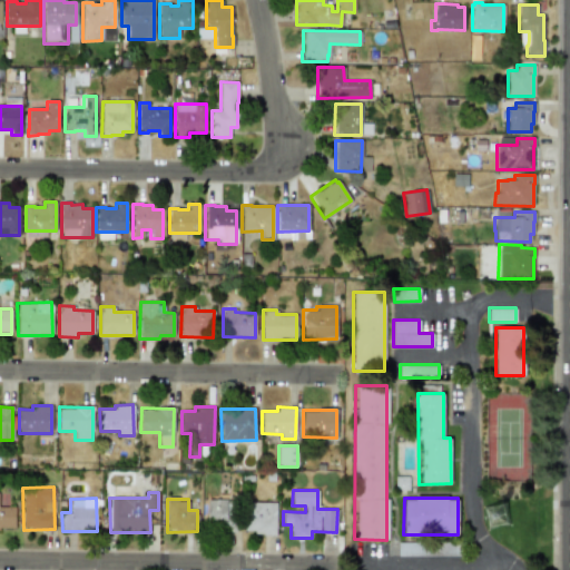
[(207,499),(206,528),(235,529),(236,500),(207,499)]
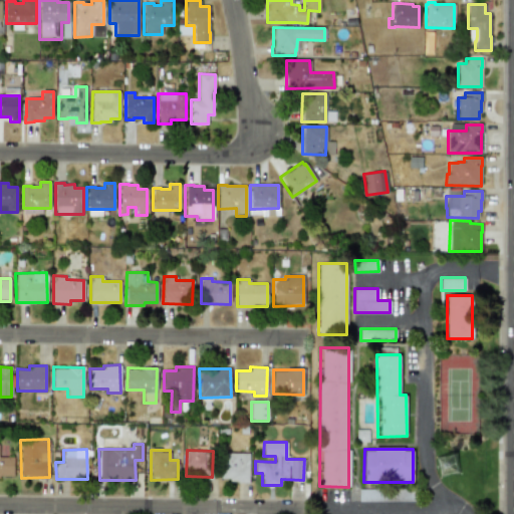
[(248,453),(221,453),(221,481),(248,481),(248,453)]
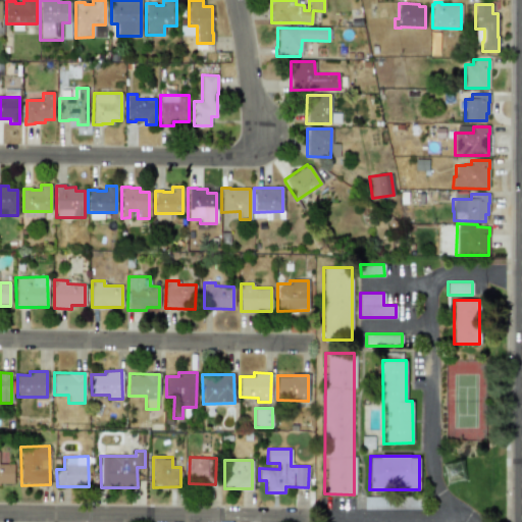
[(0,484),(13,484),(13,463),(0,463),(0,484)]
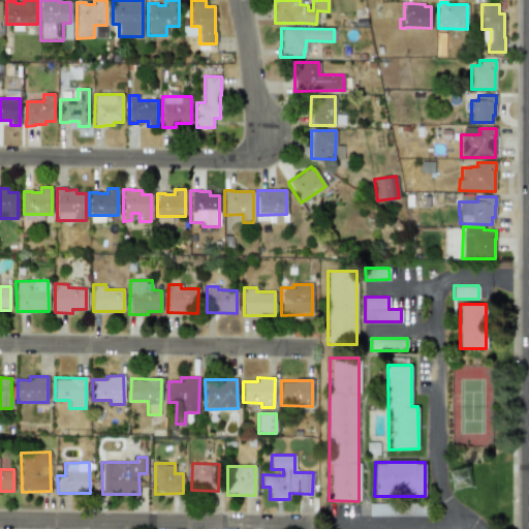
[(369,504),(369,517),(426,515),(425,502),(369,504)]
